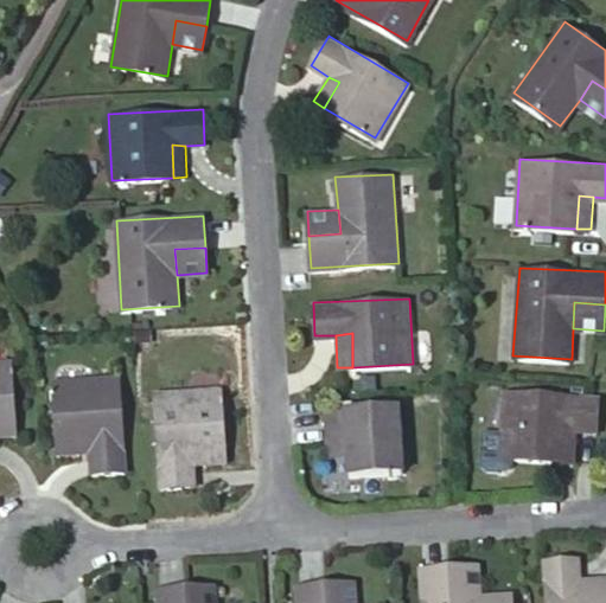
[(0,421),(17,421),(11,361),(0,361),(0,421)]
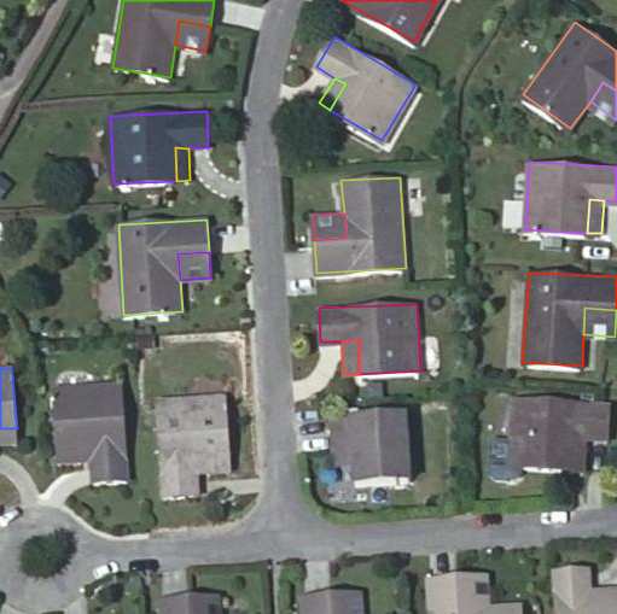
[(93,443),(93,457),(94,480),(129,478),(122,382),(54,386),(58,445),(93,443)]
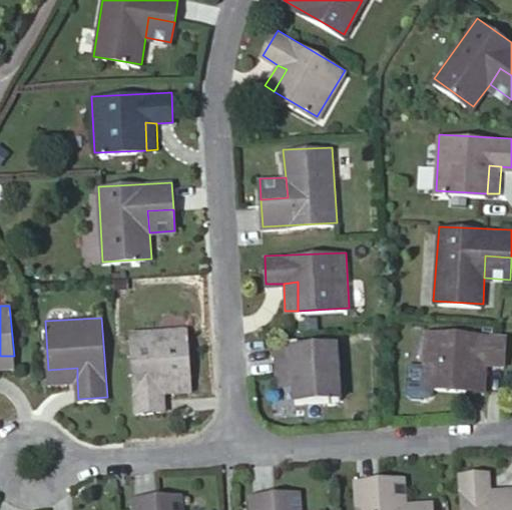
[(161,381),(189,379),(186,328),(131,331),(136,411),(164,409),(163,391),(161,381)]
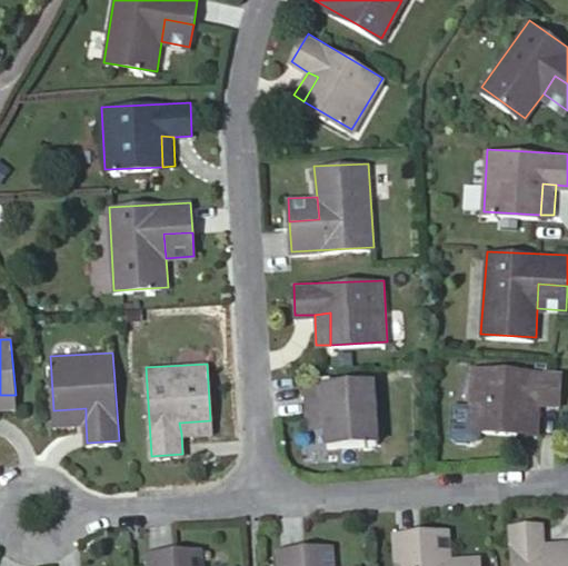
[(527,403),(539,404),(559,405),(562,373),(474,368),(470,428),(524,432),(527,403)]
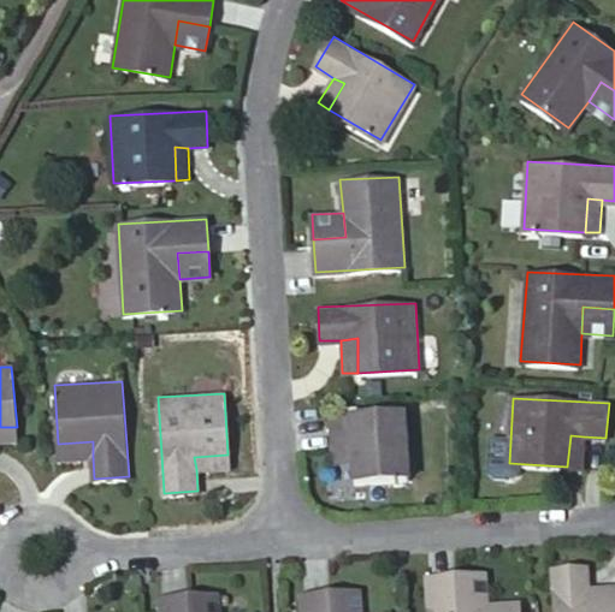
[(352,447),(352,461),(353,482),(411,477),(406,413),(330,416),(332,449),(352,447)]
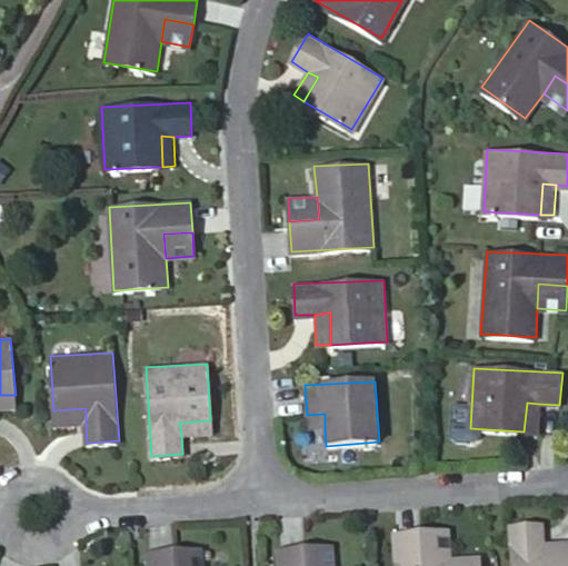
[(0,395),(0,408),(16,407),(16,395),(0,395)]
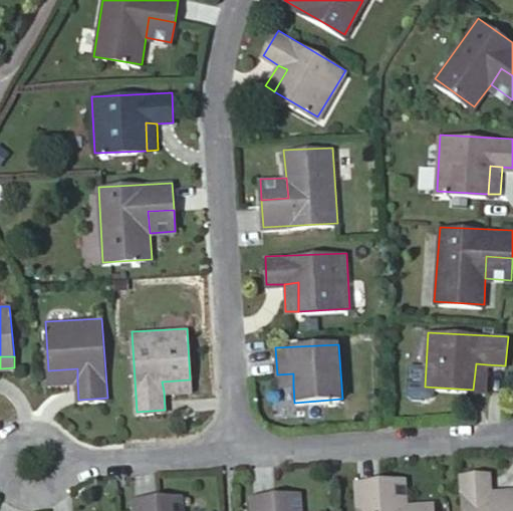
[(485,390),(487,364),(476,363),(473,390),(485,390)]
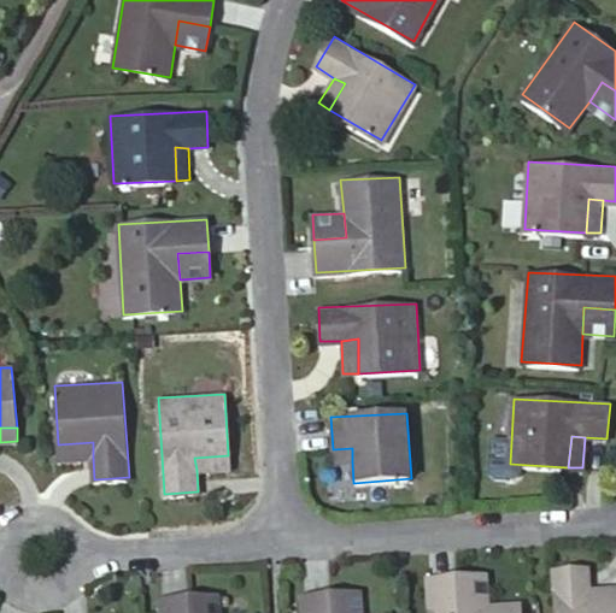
[(59,459),(93,457),(93,442),(58,444),(59,459)]
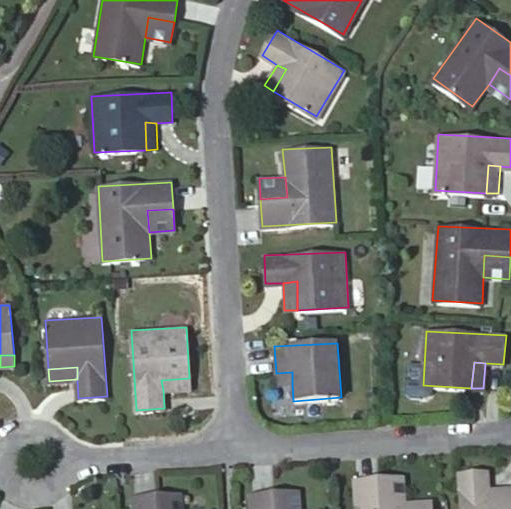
[(276,384),(292,383),(292,372),(276,373),(276,384)]
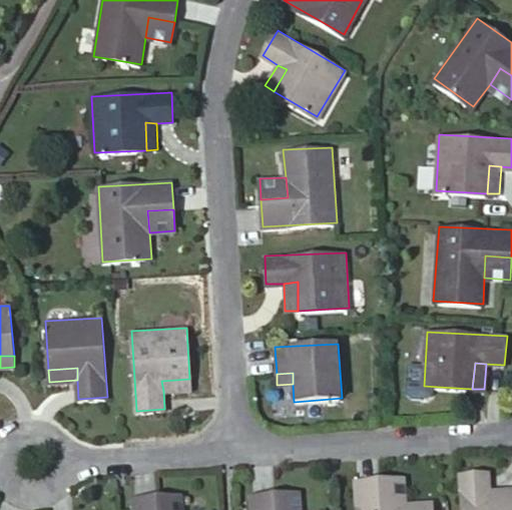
[(190,390),(189,379),(161,381),(163,391),(190,390)]
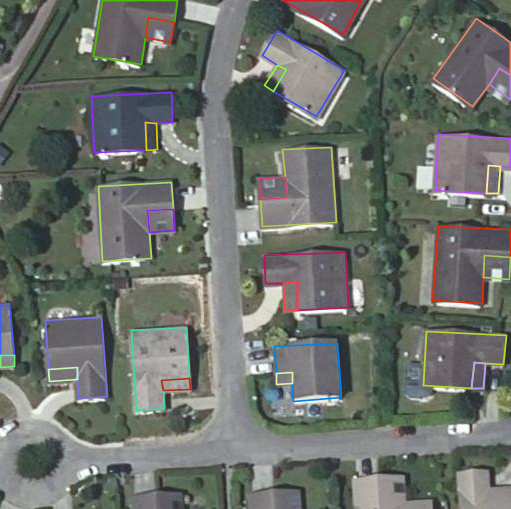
[(510,499),(490,502),(490,489),(489,472),(461,474),(463,508),(510,508),(510,499)]
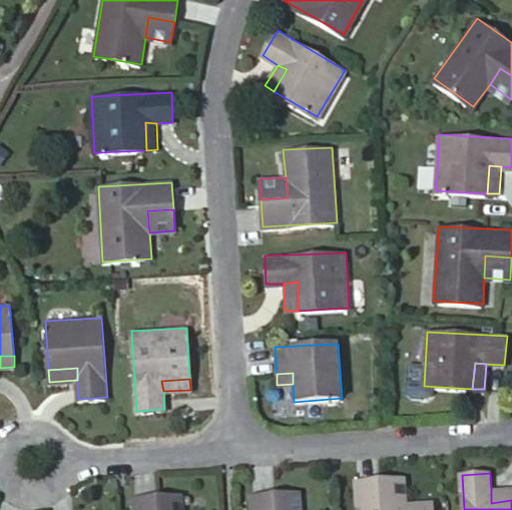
[(386,506),(407,504),(404,479),(384,480),(386,506)]
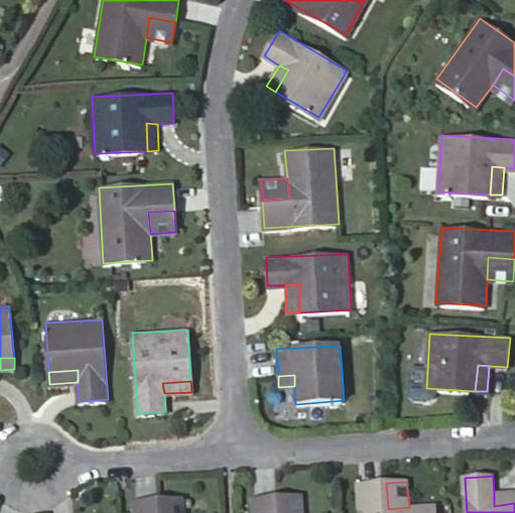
[(436,512),(435,505),(409,507),(388,509),(386,483),(360,485),(361,512),(436,512)]
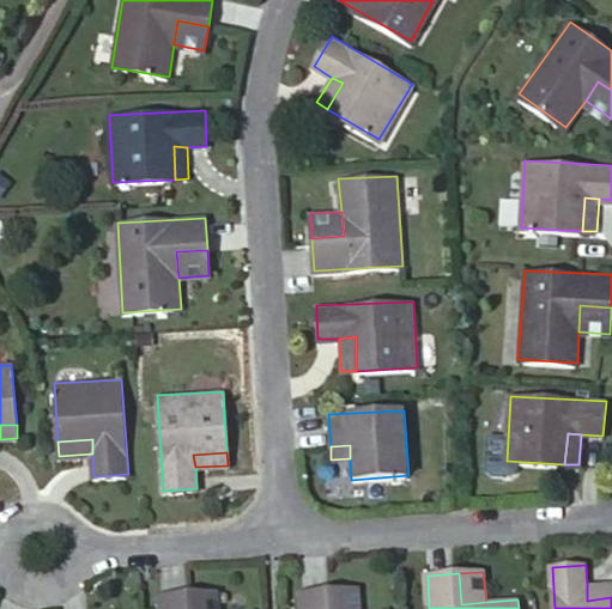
[(611,583),(587,585),(587,601),(611,597),(611,583)]
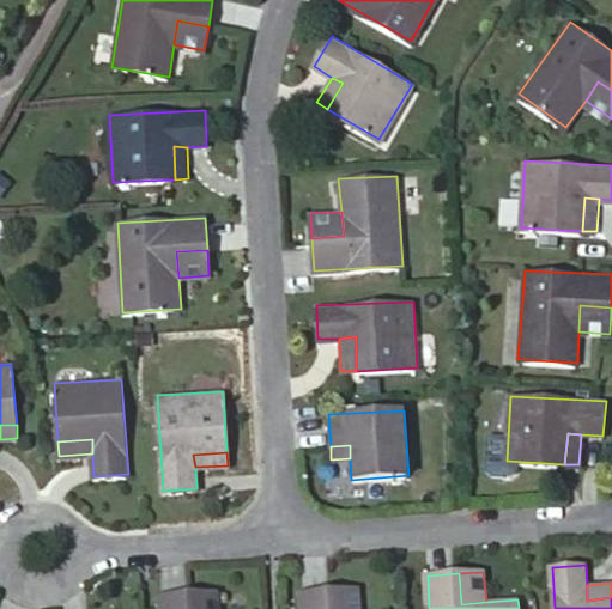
[(334,608),(358,608),(357,589),(333,590),(334,608)]
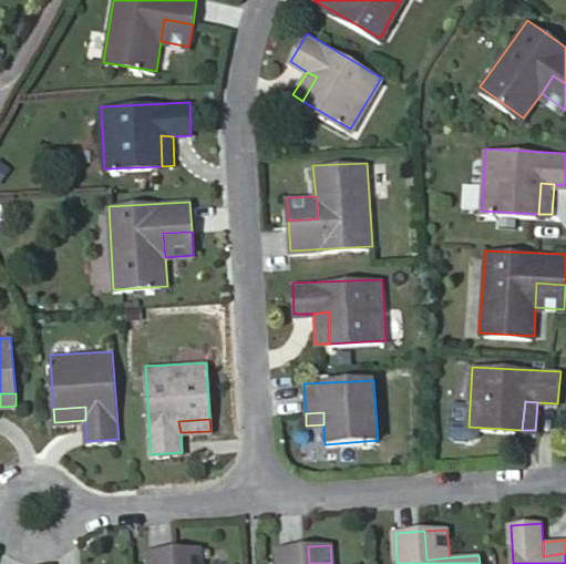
[(309,563),(308,546),(278,549),(279,563),(309,563)]
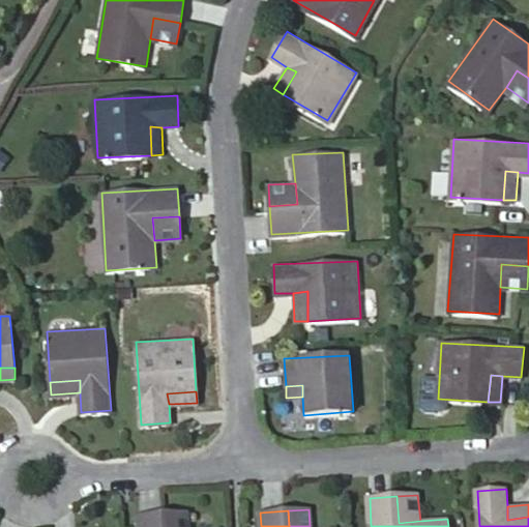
[(167,526),(188,526),(187,513),(167,514),(167,526)]
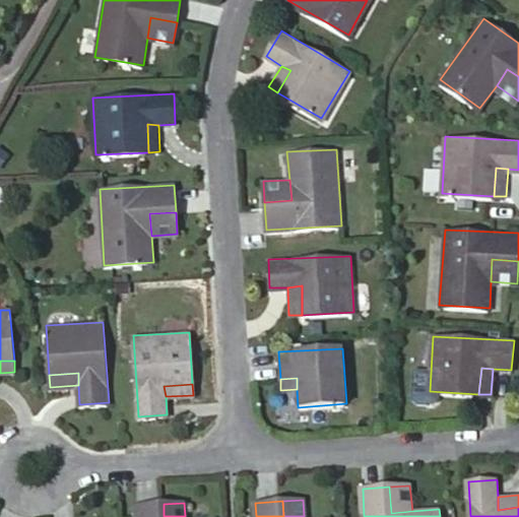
[(164,516),(164,504),(135,506),(135,516),(164,516)]
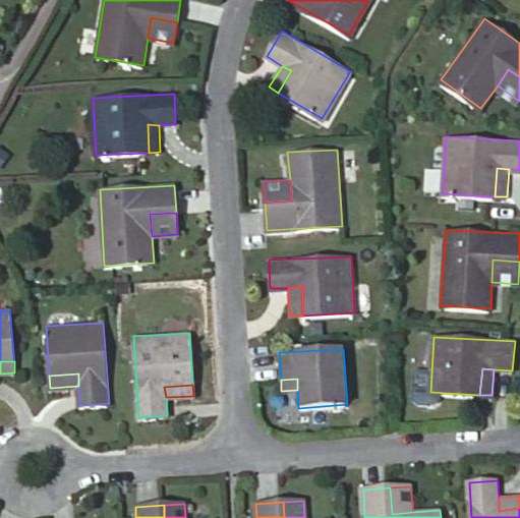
All buildings are outlined.
